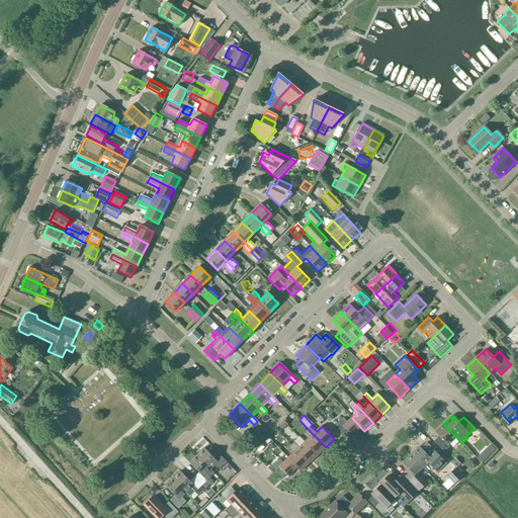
[(356,431),(360,427),(352,418),(347,422),(343,418),(335,426),(347,437),(351,433),(353,436),(357,433),(356,431)]
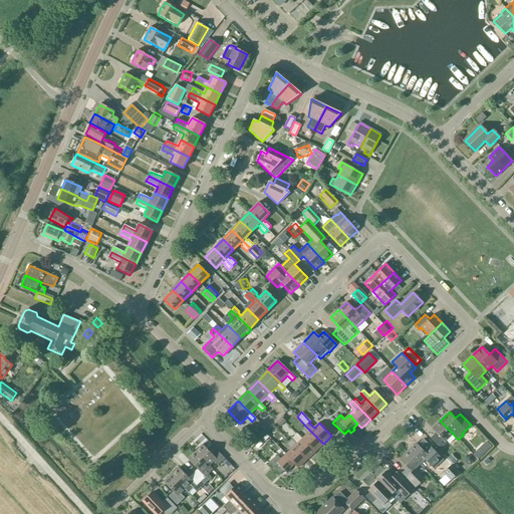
[(293,435),(299,430),(287,416),(281,421),(293,435)]
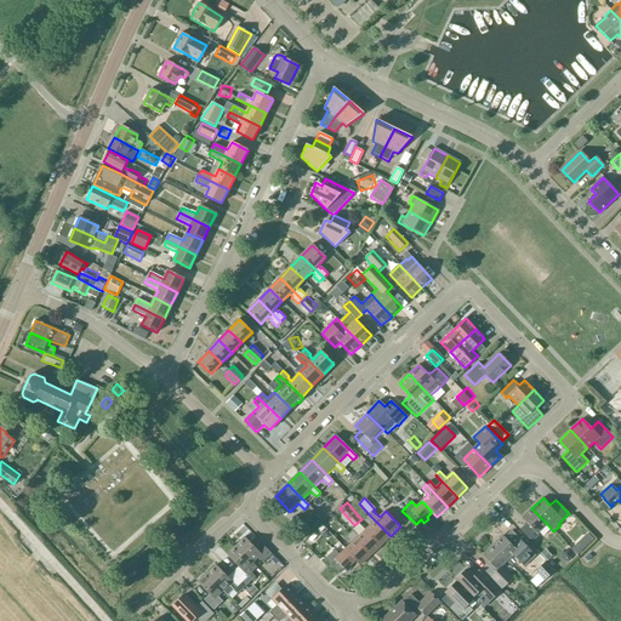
[(528,522),(520,529),(533,541),(540,535),(539,533),(547,524),(531,508),(523,517),(528,522)]
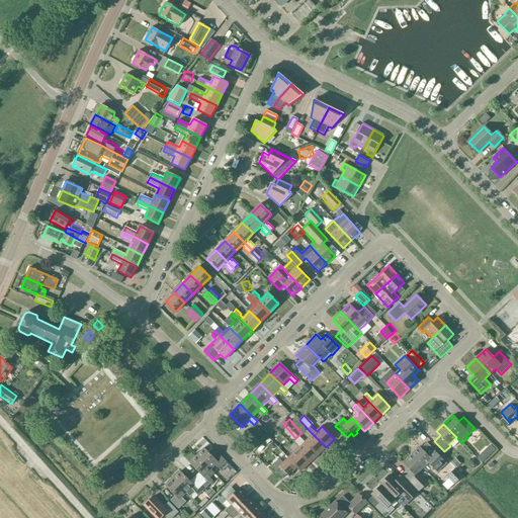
[(318,455),(326,447),(308,429),(305,432),(310,437),(305,442),(318,455)]
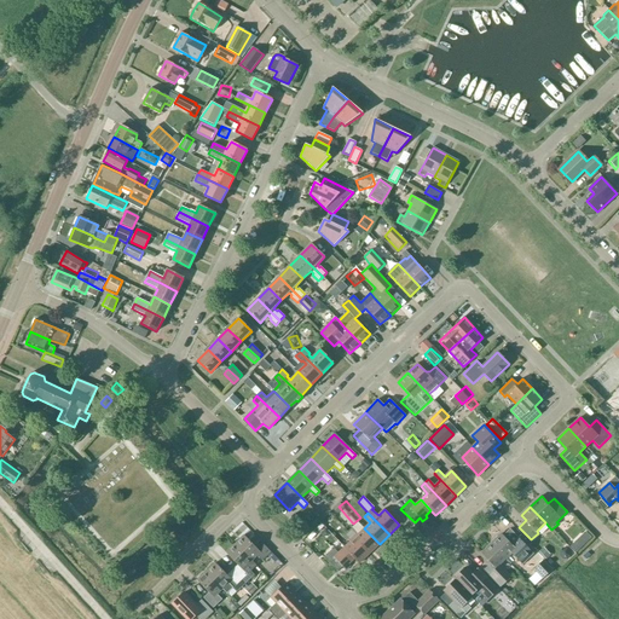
[(296,515),(290,521),(302,533),(310,527),(296,515)]
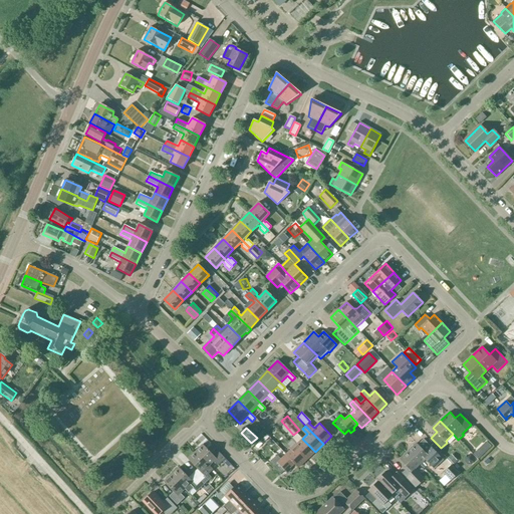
[(269,442),(263,437),(254,447),(259,453),(269,442)]
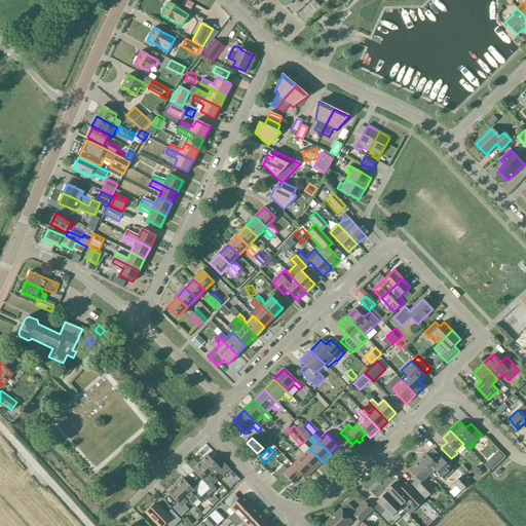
[(313,471),(323,462),(309,449),(304,454),(299,449),(296,452),(313,471)]
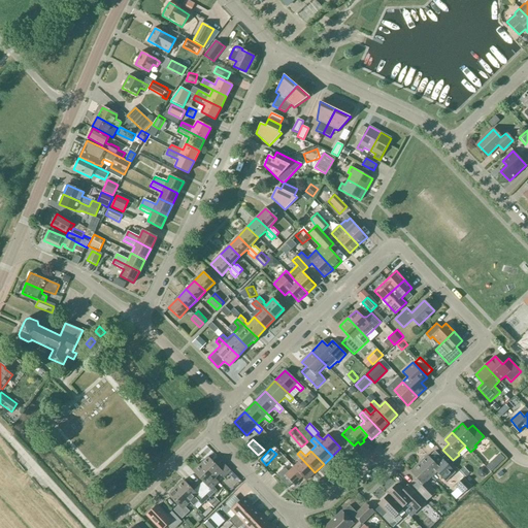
[(306,482),(315,472),(297,454),(294,457),(299,462),(293,468),(302,477),(306,482)]
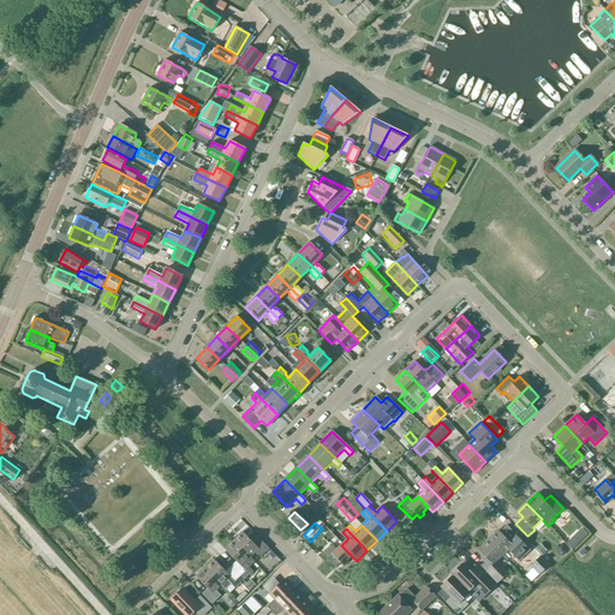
[(581,529),(567,543),(572,549),(587,535),(581,529)]
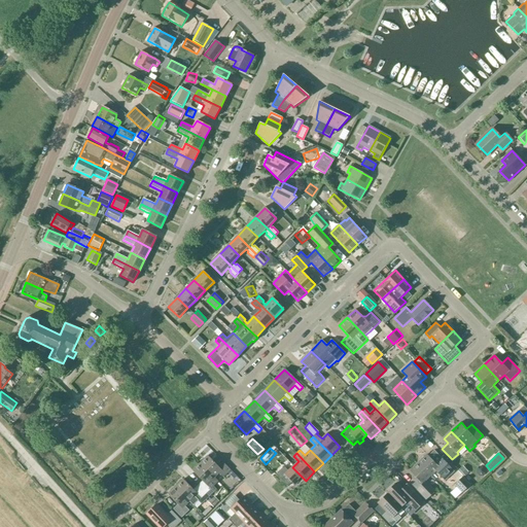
[(418,463),(430,476),(435,471),(445,481),(454,471),(443,460),(436,465),(427,454),(418,463)]
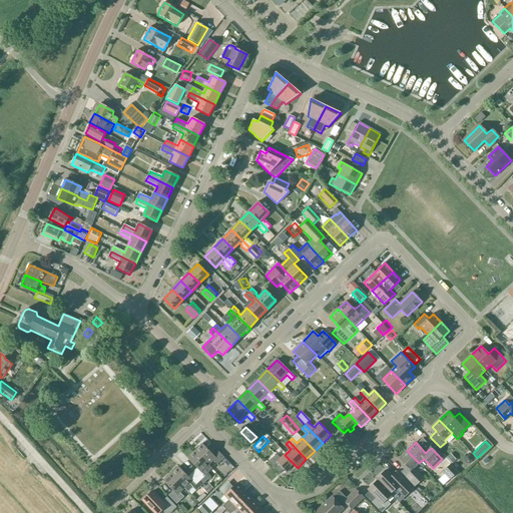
[(212,454),(202,444),(194,451),(208,466),(208,465),(213,461),(217,465),(224,458),(216,450),(212,454)]
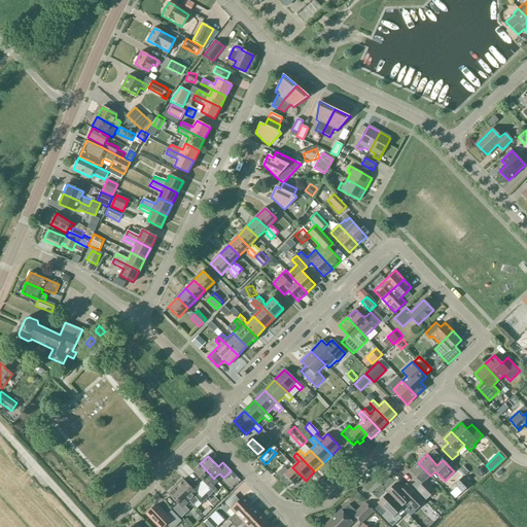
[(209,497),(216,490),(213,487),(218,482),(214,478),(214,479),(200,463),(192,470),(202,482),(198,486),(209,497)]
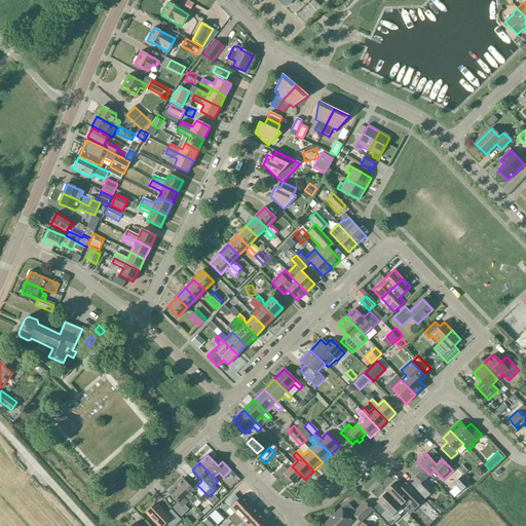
[(424,480),(429,475),(417,462),(408,471),(419,482),(414,487),(425,499),(435,490),(424,480)]
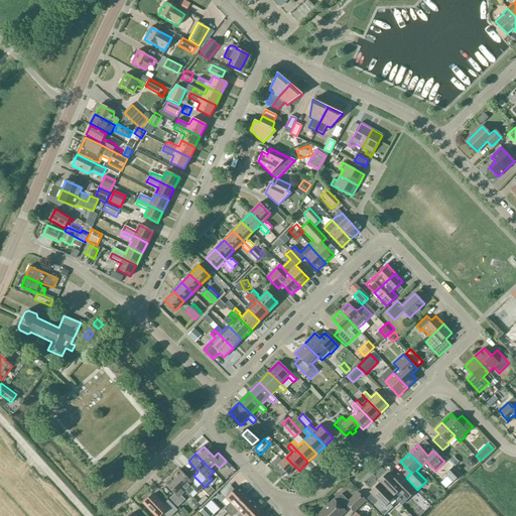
[(157,457),(150,462),(153,466),(160,460),(157,457)]
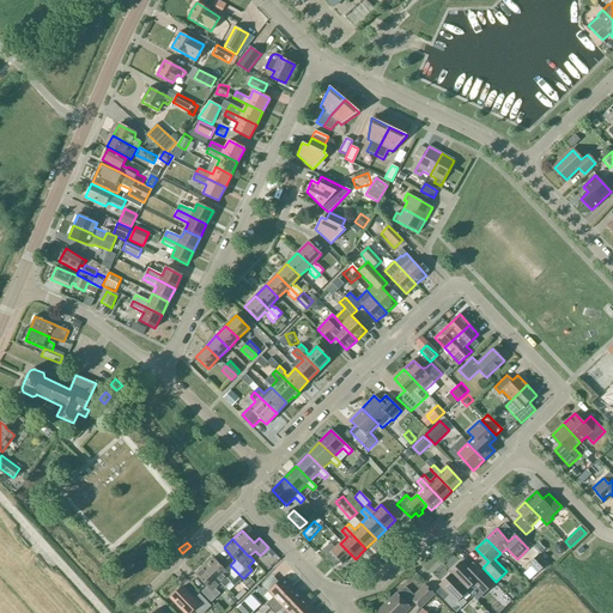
[(345,559),(351,554),(340,544),(335,548),(331,544),(321,552),(334,566),(339,562),(343,565),(347,560),(345,559)]
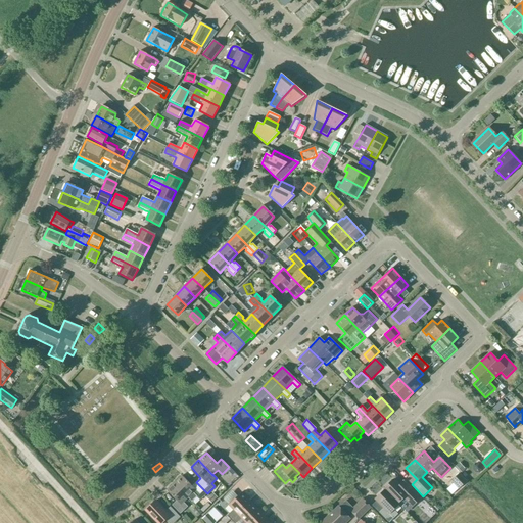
[(467,481),(459,473),(450,481),(459,489),(467,481)]
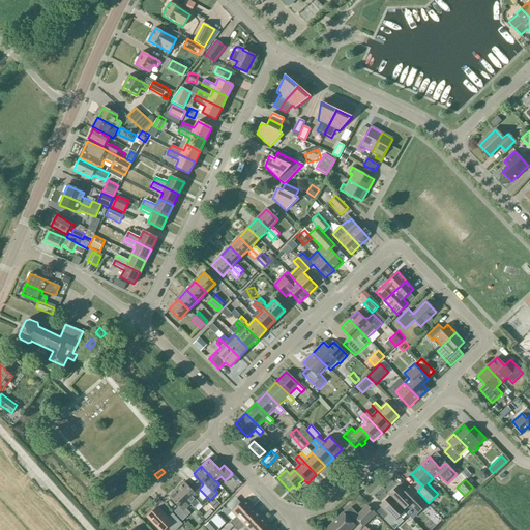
[(195,493),(184,482),(176,490),(190,505),(196,500),(203,507),(210,500),(199,489),(195,493)]
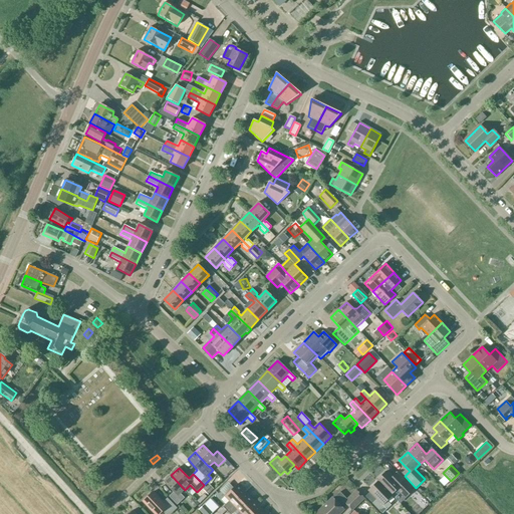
[(377,482),(392,495),(397,490),(405,498),(413,490),(400,476),(395,480),(387,471),(376,481),(377,482)]
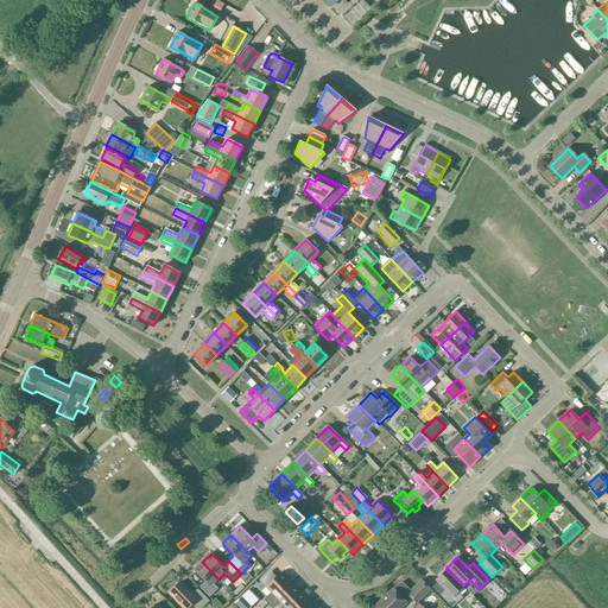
[(209,597),(219,589),(214,584),(219,580),(202,562),(194,570),(206,583),(200,588),(209,597)]
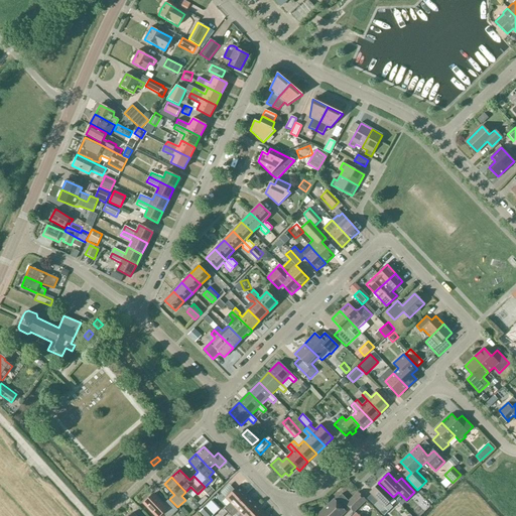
[(394,498),(393,497),(379,484),(370,493),(378,501),(374,505),(384,515),(392,507),(388,503),(394,498)]
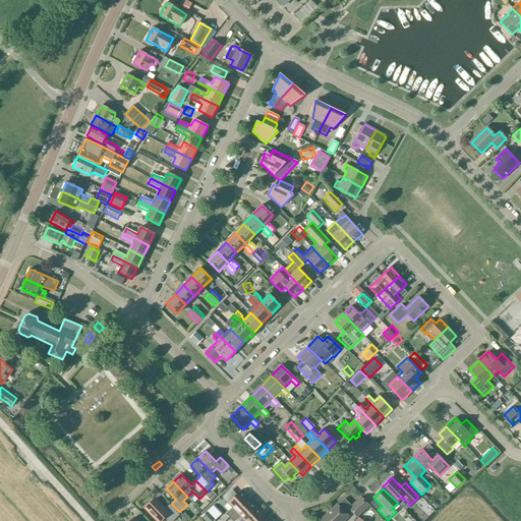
[(226,514),(229,518),(248,500),(240,490),(236,495),(231,489),(223,498),(228,503),(232,508),(226,514)]
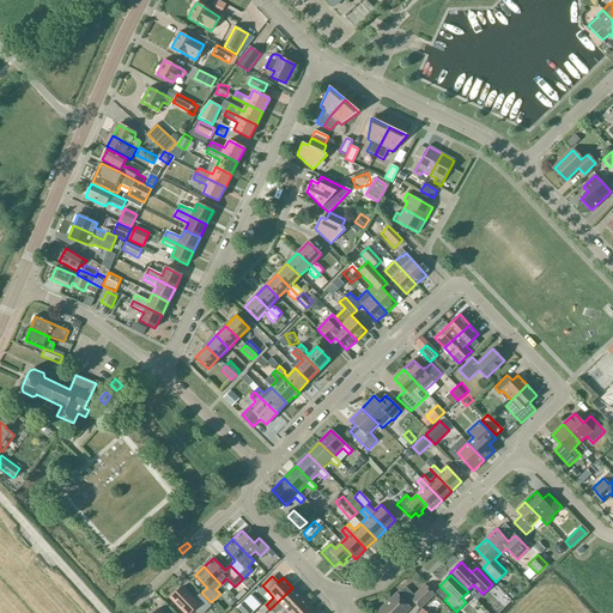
[(255,583),(249,577),(242,584),(248,590),(255,583)]
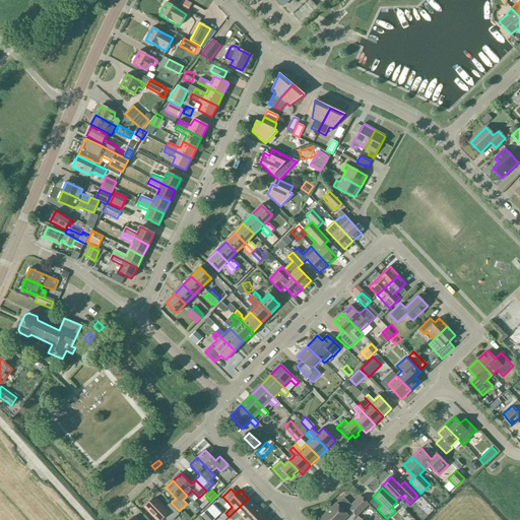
[(344,498),(337,505),(336,504),(320,519),(342,519),(347,515),(351,511),(356,516),(369,505),(361,496),(351,505),(344,498)]
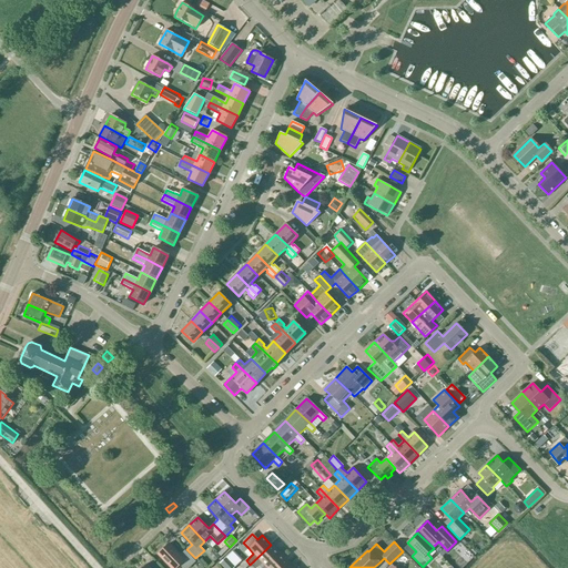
[(180,555),(169,544),(158,555),(170,567),(176,567),(181,565),(183,567),(189,567),(195,561),(184,550),(180,555)]
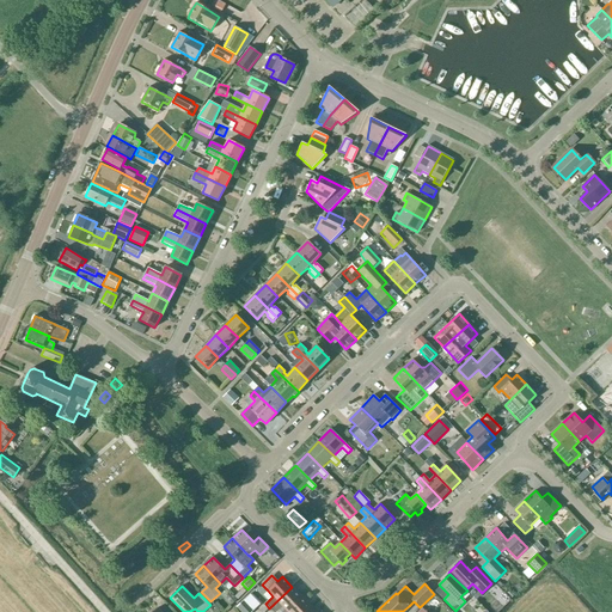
[(301,597),(292,587),(269,609),(273,611),(274,611),(281,605),(286,611),(301,597)]
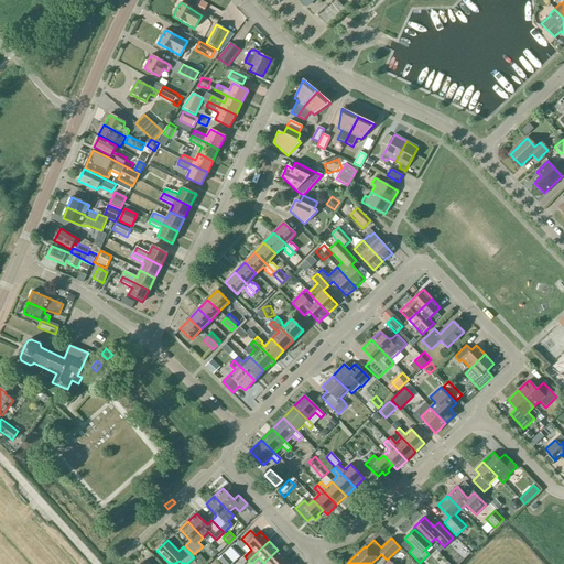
[(459,562),(465,556),(455,546),(449,552),(459,562)]
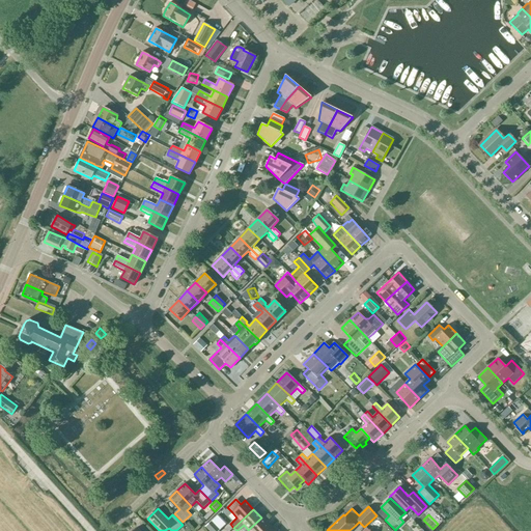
[(264,530),(270,526),(261,518),(248,530),(249,530),(264,530)]
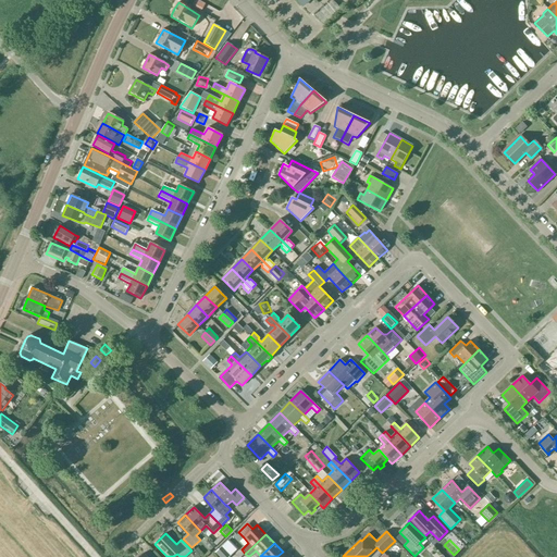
[(230,556),(232,556),(222,545),(214,553),(219,556),(230,556)]
